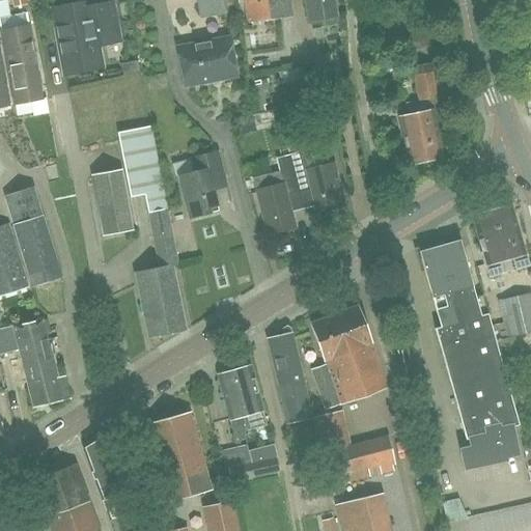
[(37,8),(36,0),(21,0),(22,9),(37,8)]
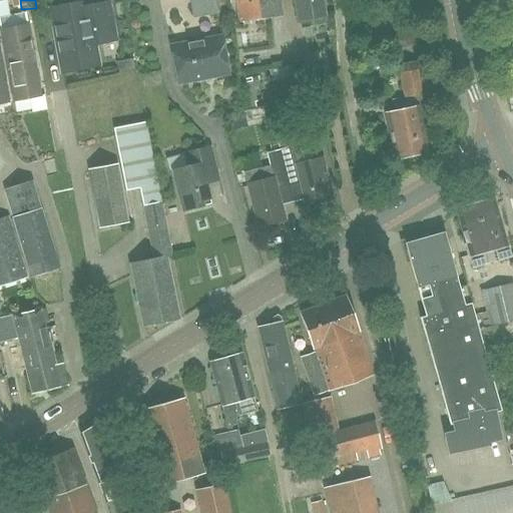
[(109,0),(102,0),(51,10),(63,74),(100,67),(96,43),(117,39),(109,0)]
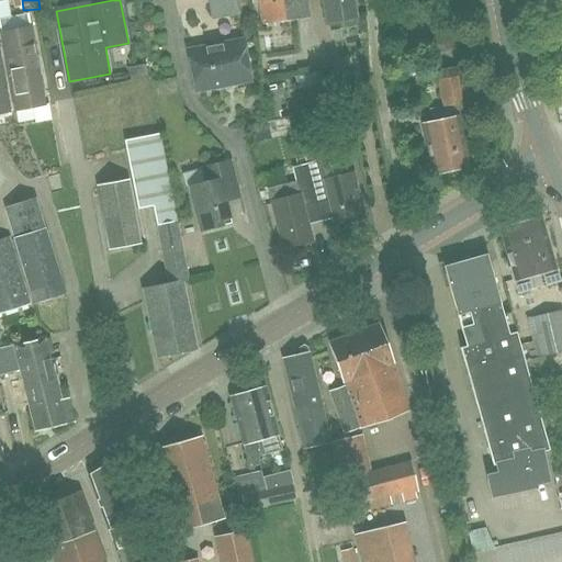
[(209,0),(214,21),(240,15),(236,0),(209,0)]
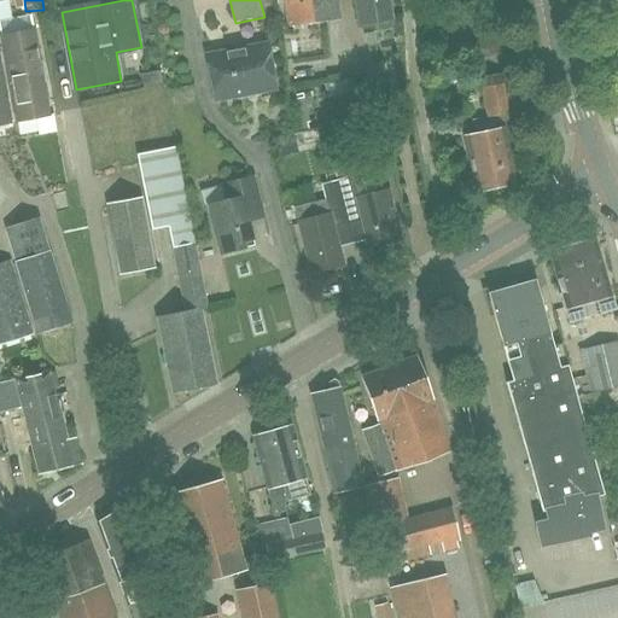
[(315,23),(313,0),(286,0),(290,27),(315,23)]
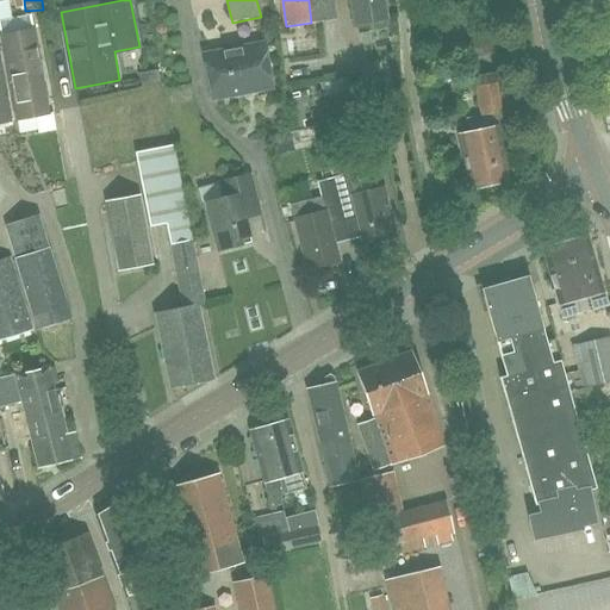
[(337,20),(334,0),(309,0),(311,23),(337,20)]
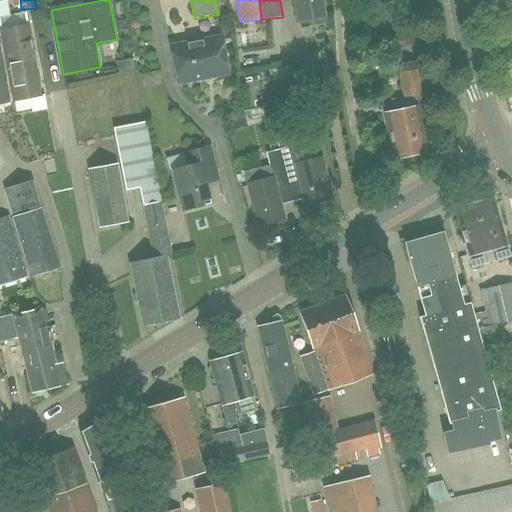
[(294,0),(298,22),(326,17),(322,0),(294,0)]
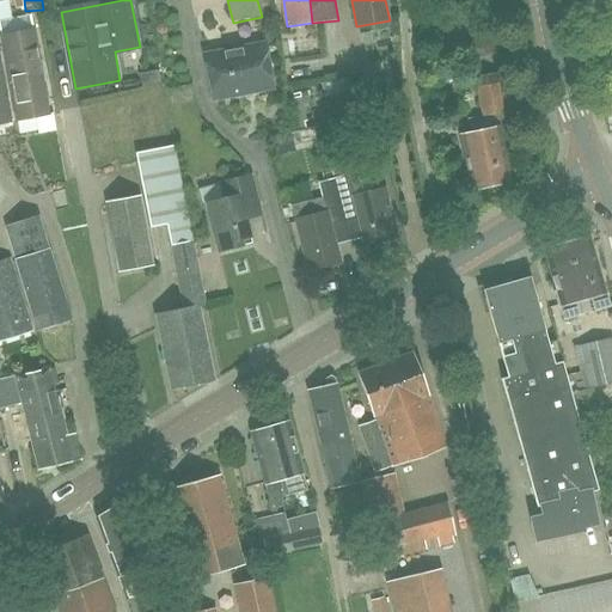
[(0,20),(0,25),(2,38),(18,122),(50,116),(32,14),(0,20)]
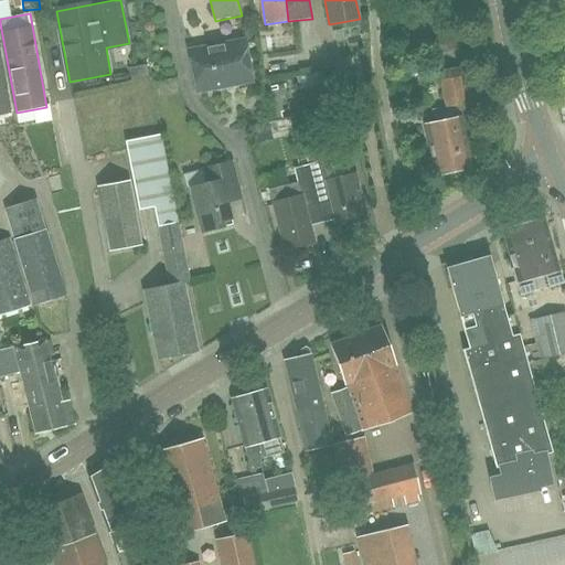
[(254,83),(246,42),(190,52),(198,93),(254,83)]
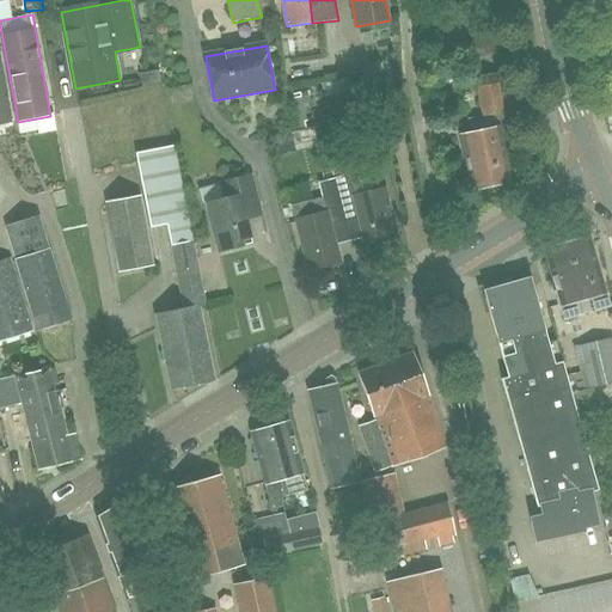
[(0,124),(13,123),(0,54),(0,53),(0,124)]
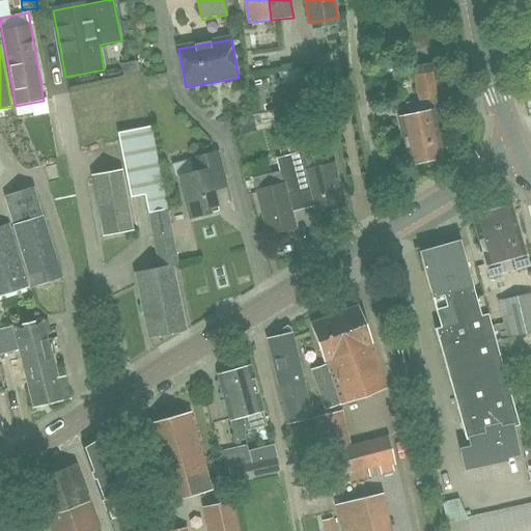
[(418,101),(406,103),(409,117),(400,119),(410,165),(444,158),(434,111),(439,109),(437,96),(430,63),(411,67),(418,101)]
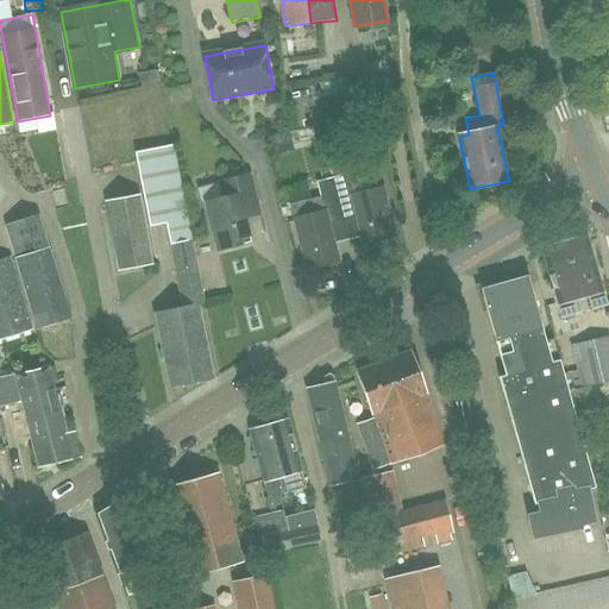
[(168,223),(173,246),(184,308),(157,313),(171,388),(212,380),(199,307),(205,306),(192,239),(193,239),(175,145),(138,154),(152,226),(168,223)]
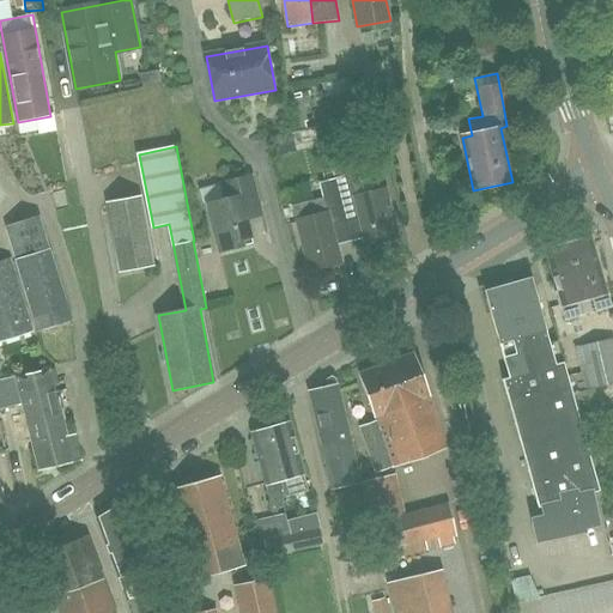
[(261,216),(252,175),(223,182),(228,199),(208,204),(220,252),(254,243),(247,219),(261,216)]
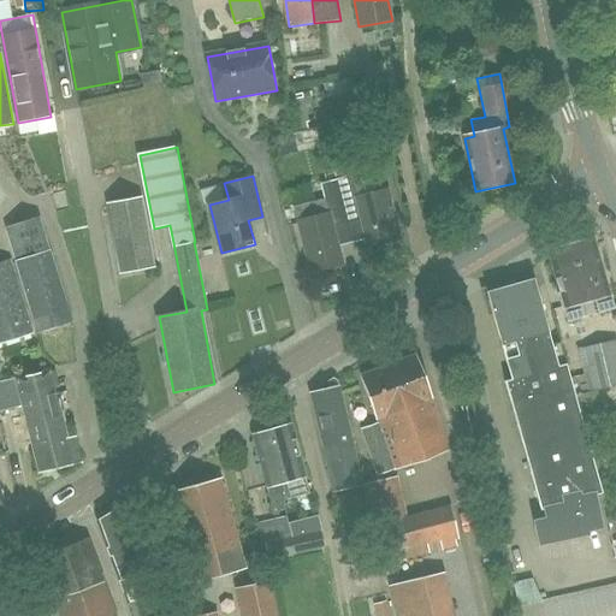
[(369,247),(372,247),(373,252),(391,247),(390,242),(402,238),(389,188),(357,196),(353,176),(337,181),(348,221),(361,218),(369,247)]
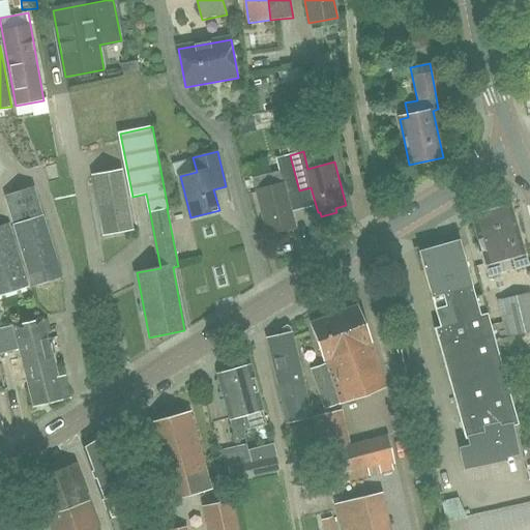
[(299,190),(290,155),(276,158),(280,171),(253,178),(268,235),(296,228),(287,194),(299,190)]
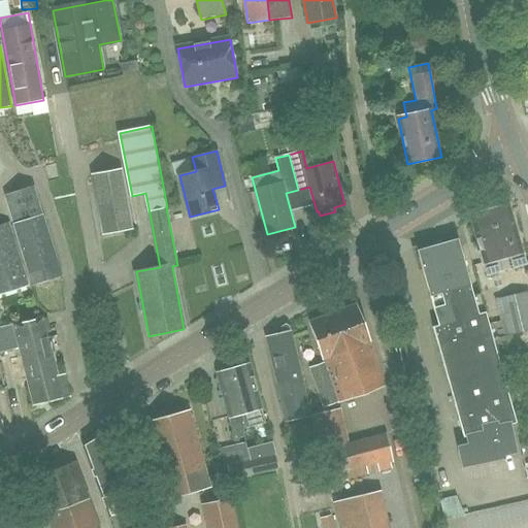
[(132,230),(122,171),(93,176),(103,234),(132,230)]
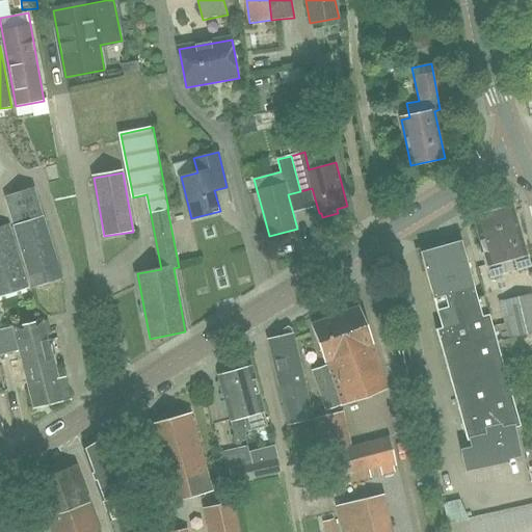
[(33,187),(3,196),(14,229),(15,228),(33,287),(62,277),(44,218),(33,187)]
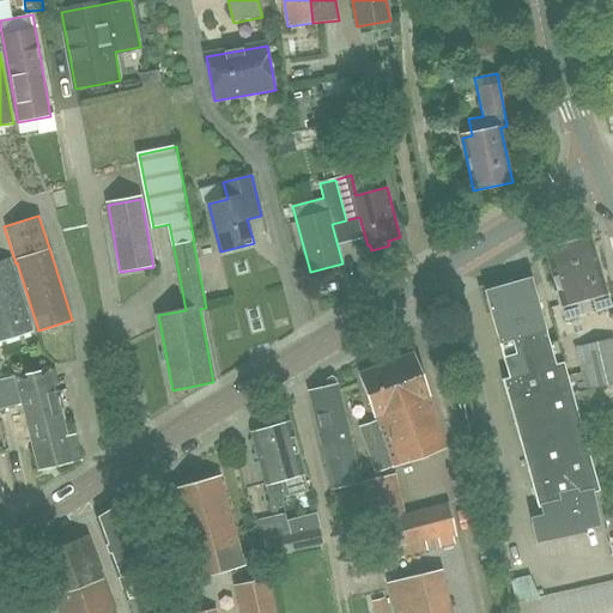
[(568,242),(583,298),(592,296),(595,308),(610,304),(589,235),(568,242)]
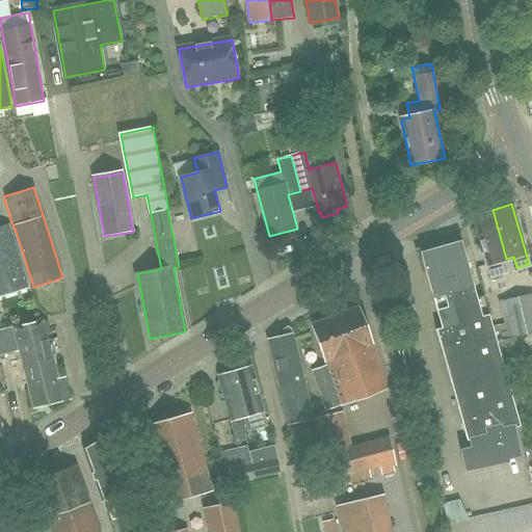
[(479,213),(474,216),(484,253),(481,253),(485,265),(487,264),(490,275),(502,272),(499,261),(506,259),(493,210),(490,210),(489,208),(486,209),(478,211),(479,213)]
